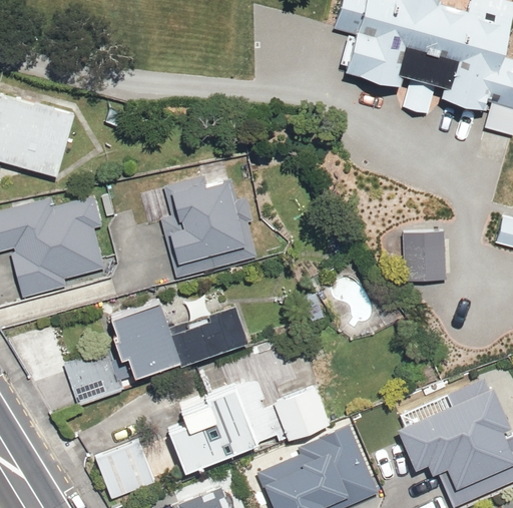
[(342,0),(333,32),(348,36),(341,65),(346,67),(345,71),(400,87),(403,75),(412,78),(403,109),(427,116),(436,84),(444,86),(441,98),(484,109),(489,89),(512,95),(512,61),(501,58),(512,15),(512,3),(500,0),(470,0),(468,11),(440,3),(440,0),(342,0)]
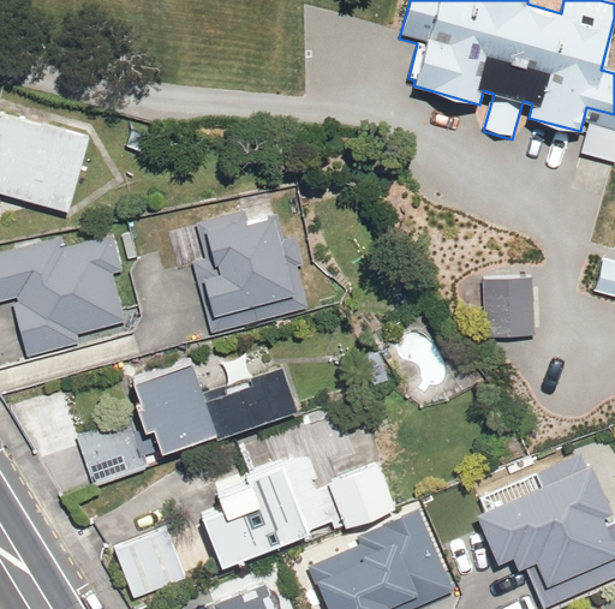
[(0,203),(73,221),(93,138),(0,115),(0,203)]
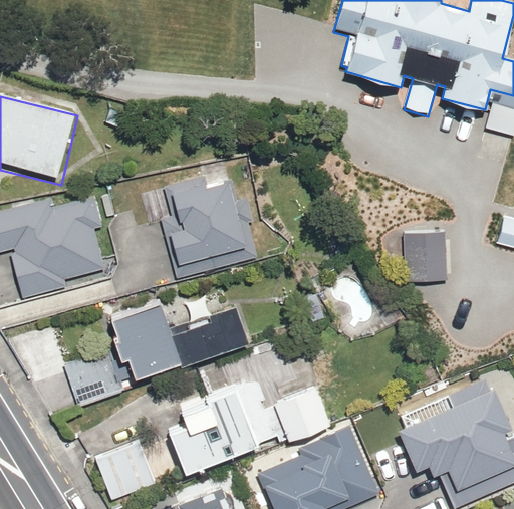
[(236,165),(191,173),(202,234),(248,226),(236,165)]
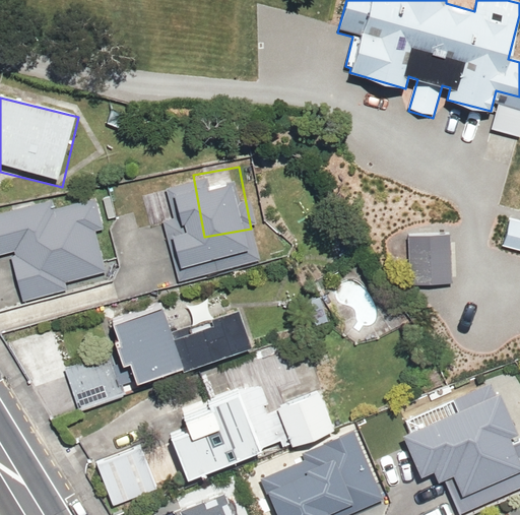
[(189,204),(0,259),(0,264),(9,295),(34,287),(40,310),(49,307),(53,319),(209,273),(189,204)]
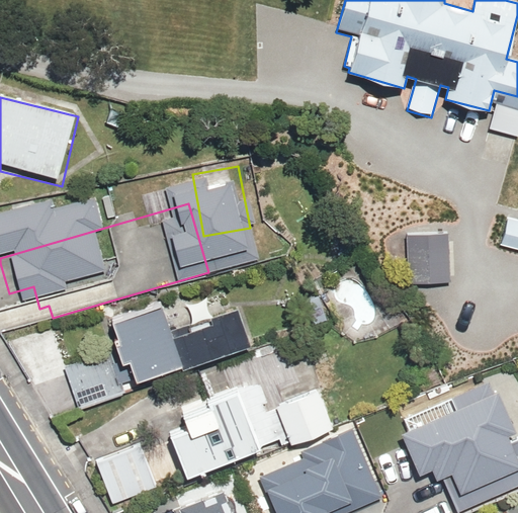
[(169,306),(109,322),(123,370),(132,368),(137,387),(260,351),(249,312),(177,332),(169,306)]
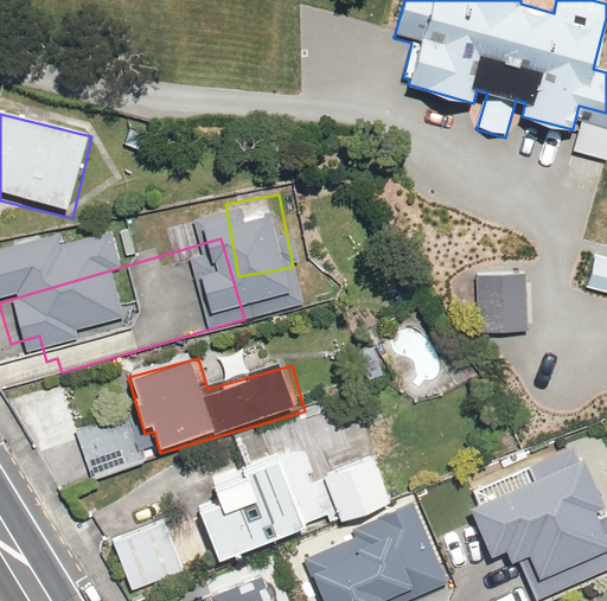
[(544,600),(606,571),(606,517),(600,520),(594,510),(605,506),(583,458),(576,461),(572,449),(473,493),(478,503),(470,506),(491,556),(505,549),(511,562),(517,560),(535,600),(544,600)]
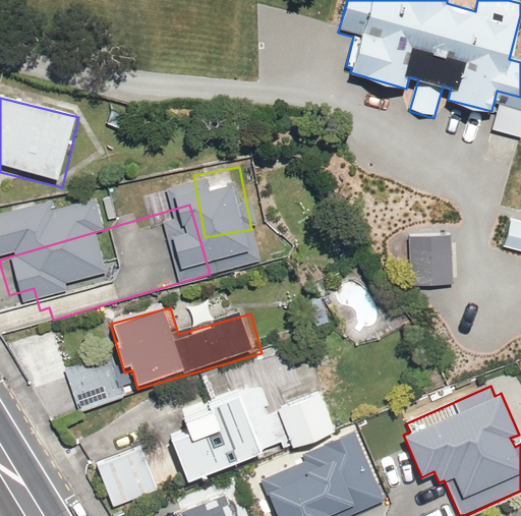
[(240,393),(183,416),(191,437),(173,444),(190,484),(265,454),(240,393)]
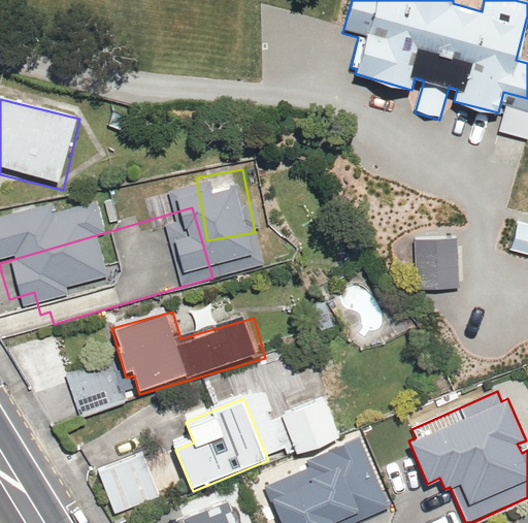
[(296,454),(339,437),(323,398),(281,414),(296,454)]
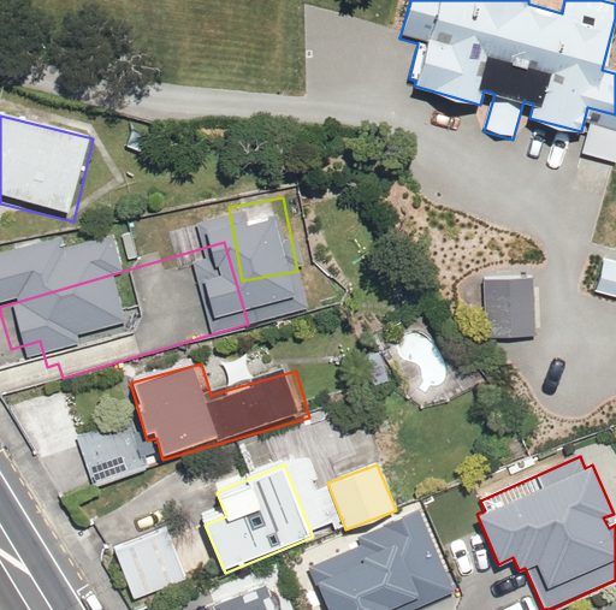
[(418,609),(455,594),(420,513),(357,538),(361,546),(308,569),(317,590),(319,588),(329,609),(418,609)]
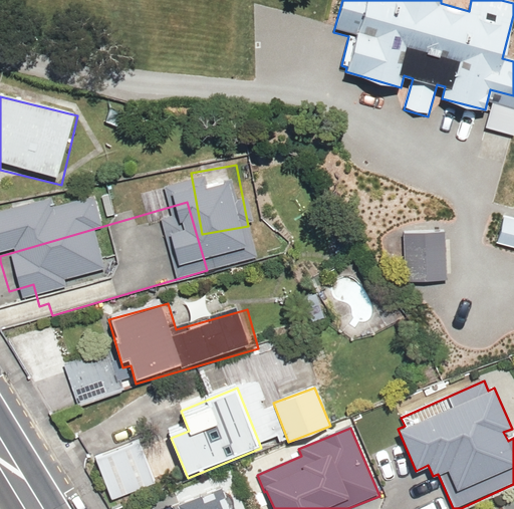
[(230,508),(222,488),(178,504),(179,508),(230,508)]
